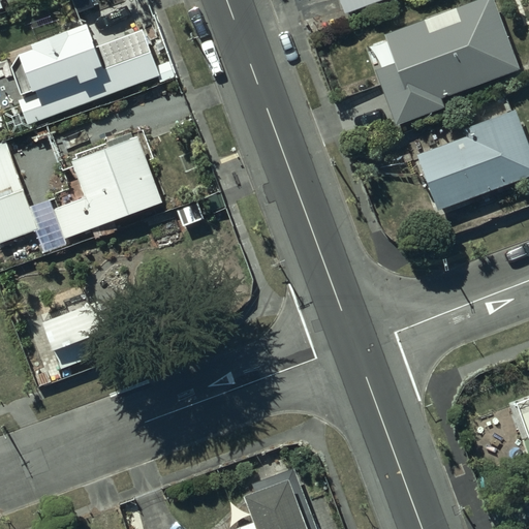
[(338,0),(344,14),(377,0),(338,0)]
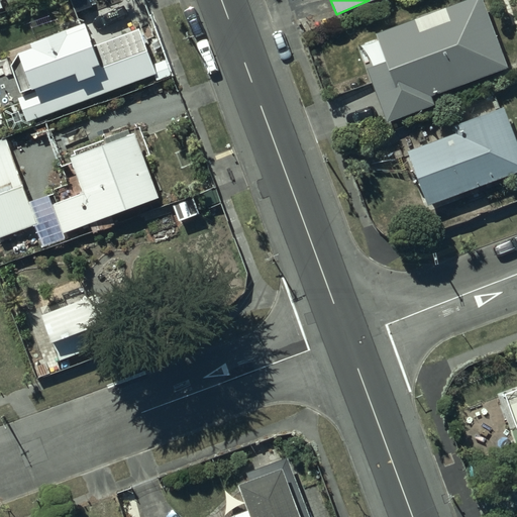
[(432,104),(428,94),(505,65),(480,0),(464,0),(374,34),(384,62),(366,69),(386,121),(432,104)]
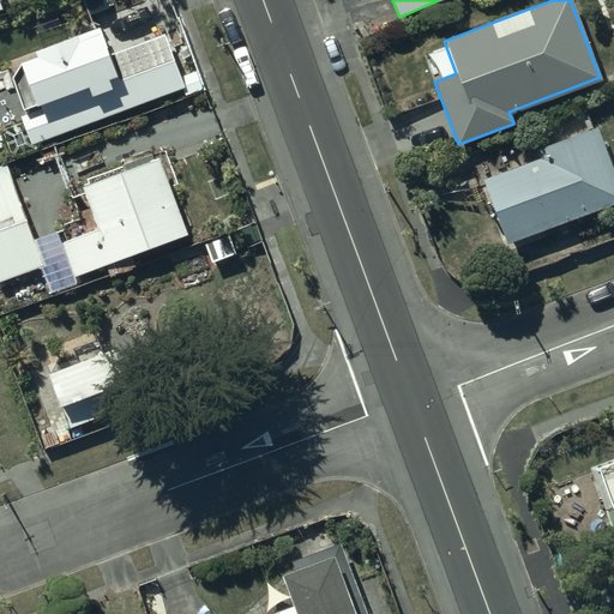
[(80,103),(107,92),(109,100),(74,112),(71,103),(16,124),(10,125),(20,154),(31,149),(176,95),(157,43),(103,64),(91,35),(66,44),(65,42),(25,59),(28,64),(8,72),(26,114),(77,94),(80,103)]
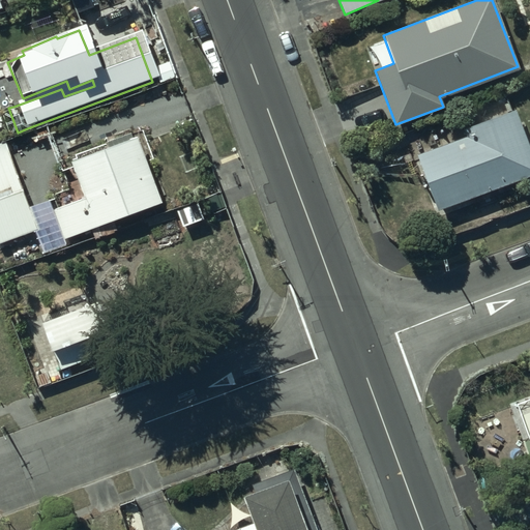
[(463,136),(414,154),(437,211),(529,175),(529,153),(512,110),(461,129),(463,136)]
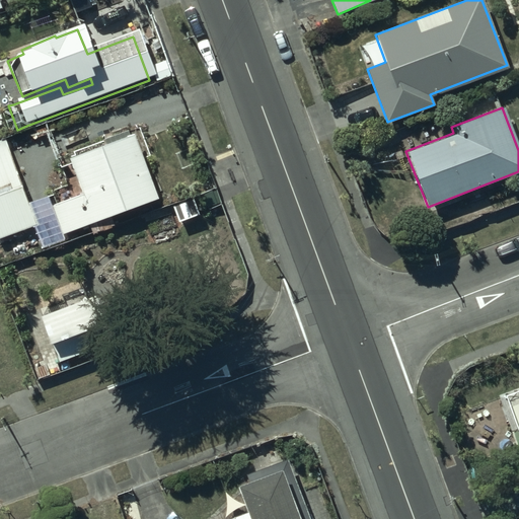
[(103,140),(104,143),(67,157),(76,181),(52,191),(56,202),(51,204),(47,194),(28,201),(4,138),(0,139),(0,236),(32,224),(42,247),(64,238),(63,234),(88,224),(92,233),(115,225),(112,216),(156,200),(133,133),(128,135),(127,131),(103,140)]
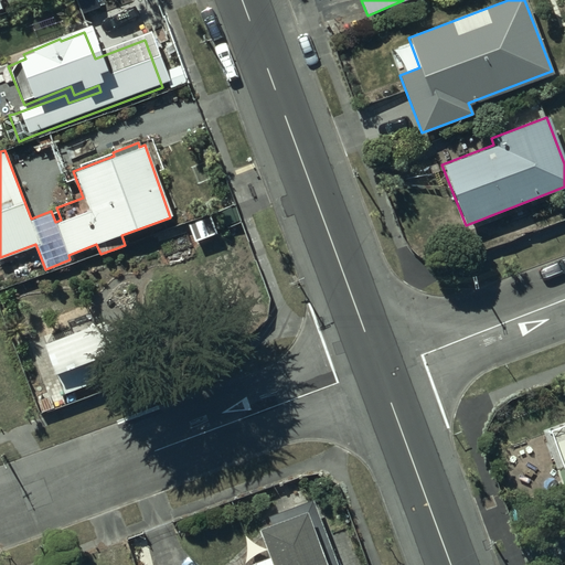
[(66,320),(70,332),(41,342),(53,374),(56,373),(61,385),(34,395),(41,414),(125,383),(102,320),(93,323),(89,312),(66,320)]
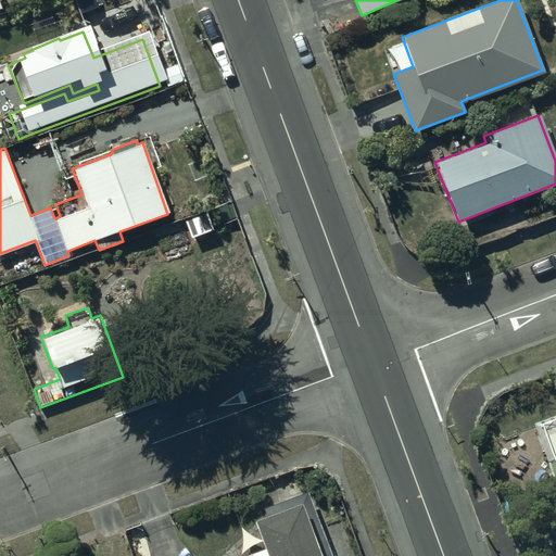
[(555,415),(539,421),(555,465),(555,415)]
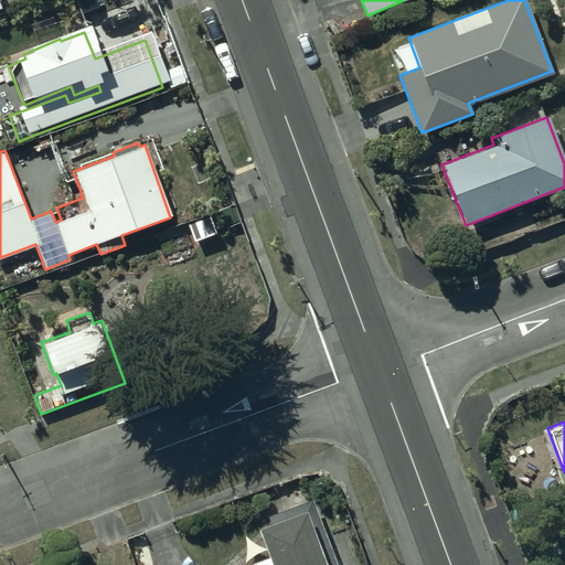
[(256,529),(267,556),(267,558),(249,564),(336,564),(309,499),(267,515),(270,523),(256,529)]
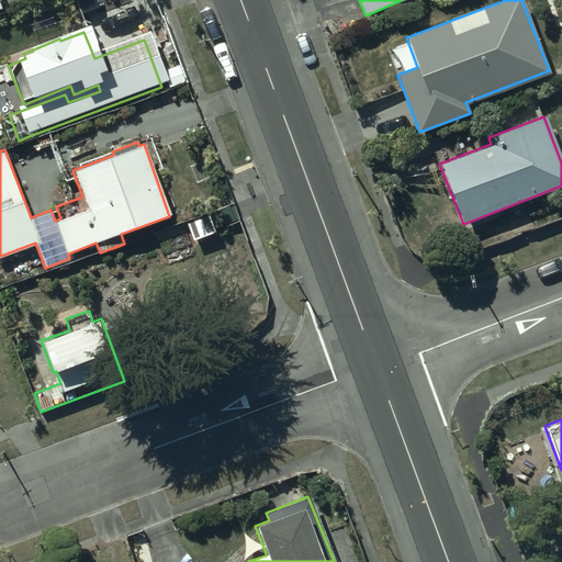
All buildings are outlined.
